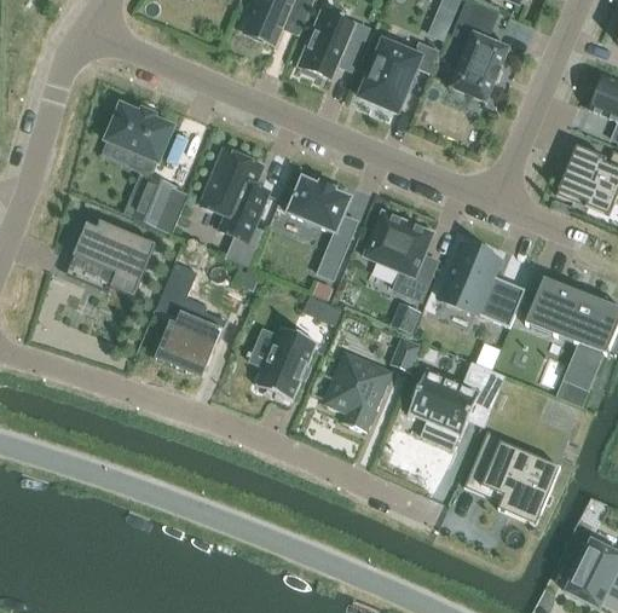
[(287,17),(302,24),(312,0),(254,0),(242,28),(272,40),(270,45),(275,46),(287,17)]
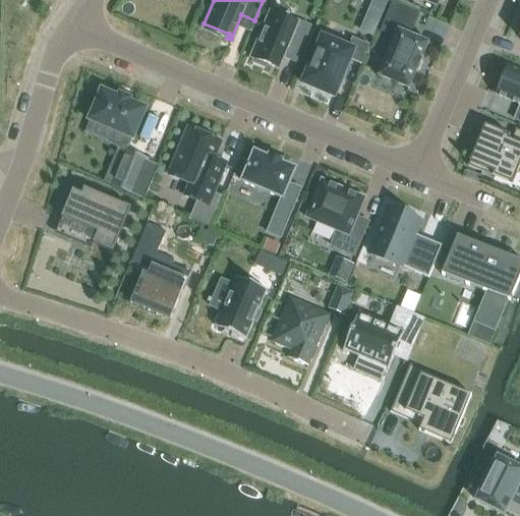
[(378,71),(408,84),(427,40),(408,32),(418,7),(401,0),(390,0),(382,20),(397,27),(378,71)]
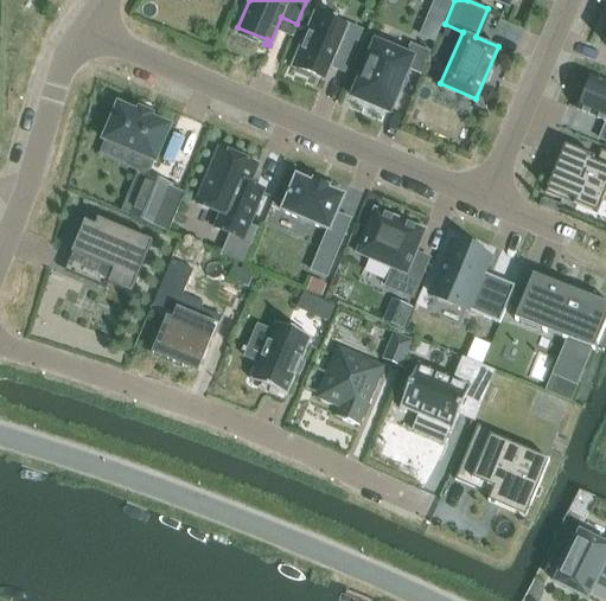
[(297,61),(295,64),(310,70),(312,66),(326,72),(332,58),(345,64),(362,23),(348,17),(346,20),(316,7),(294,59),(297,61)]
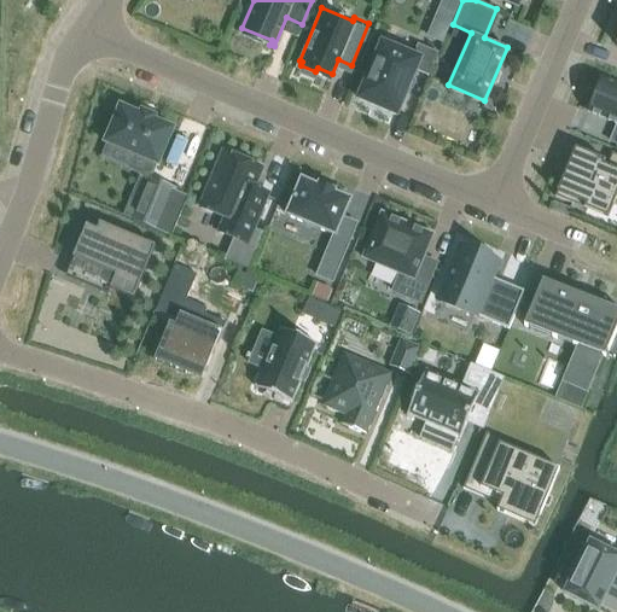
[(359,94),(396,111),(414,66),(428,71),(437,48),(417,40),(412,52),(382,39),(359,94)]
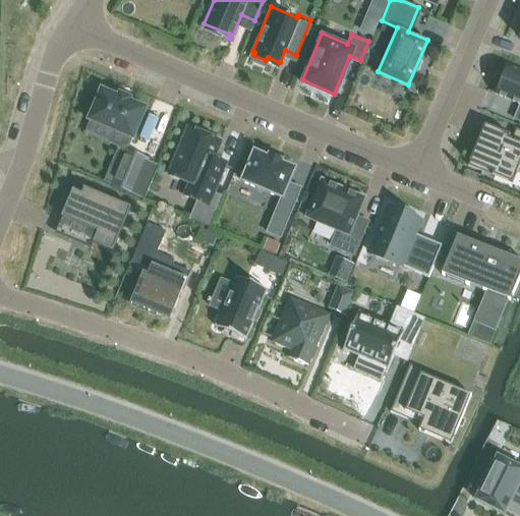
[(513,115),(519,117),(519,67),(508,62),(496,92),(519,102),(513,115)]
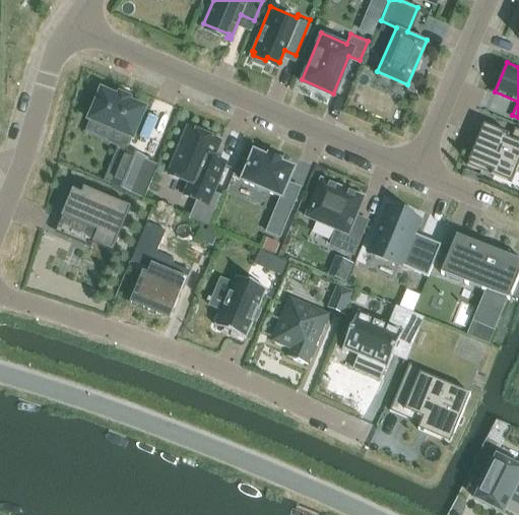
[(117,92),(101,85),(87,117),(132,136),(145,105),(129,98),(129,97),(127,95),(127,97),(119,93),(120,92),(117,91),(117,92)]
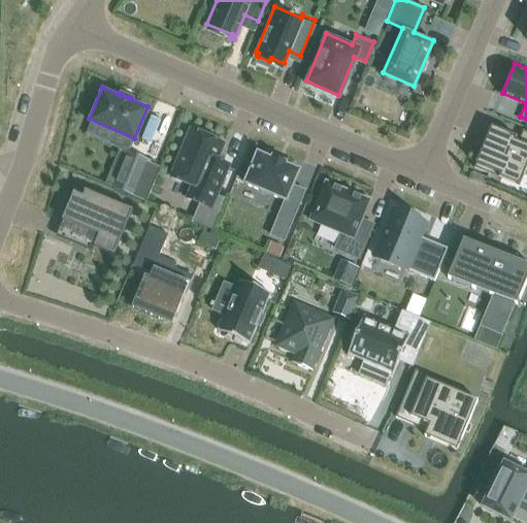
[(518,134),(492,123),(474,164),(520,184),(526,164),(526,129),(523,128),(519,139),(516,138),(518,134)]
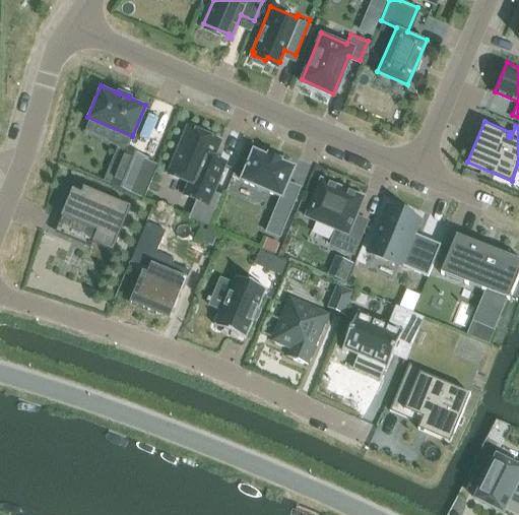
[(188,179),(183,191),(208,202),(225,159),(224,158),(212,154),(219,138),(187,124),(168,171),(188,179)]
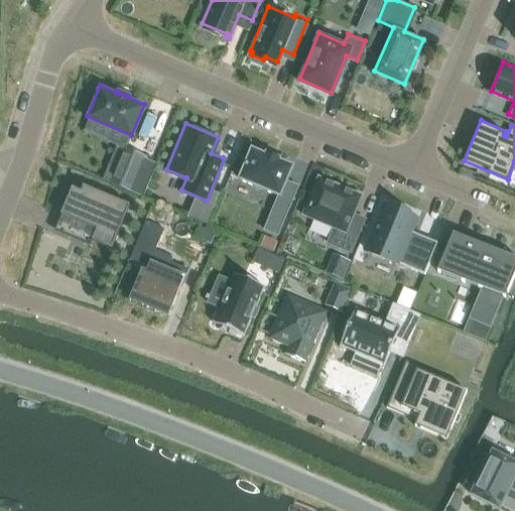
[(144,153),(125,145),(111,180),(140,193),(154,159),(143,155),(144,153)]
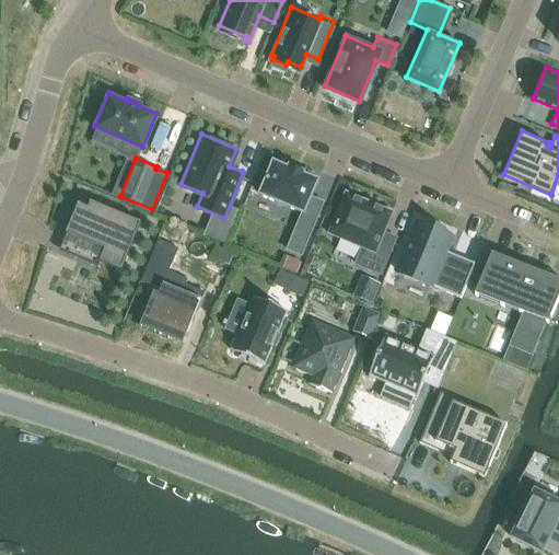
[(311,194),(317,177),(302,171),(303,170),(288,163),(288,165),(272,159),(258,192),(300,209),(302,209),(298,218),(294,226),(309,231),(322,199),(311,194)]
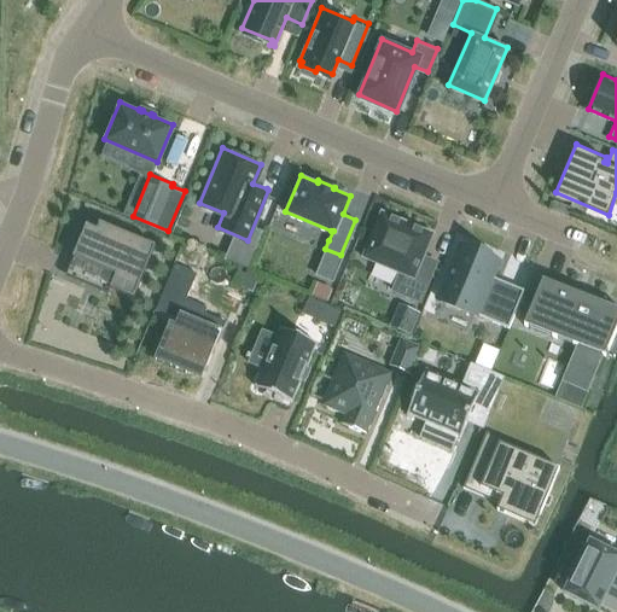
[(391,287),(419,298),(436,258),(423,252),(432,231),(380,209),(362,254),(400,269),(391,287)]
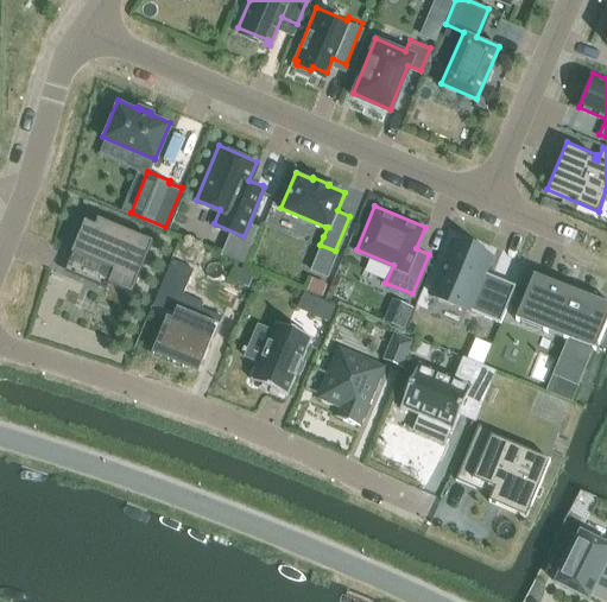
[(97,215),(94,222),(84,217),(70,249),(81,254),(113,267),(107,280),(131,290),(136,277),(152,239),(97,215)]
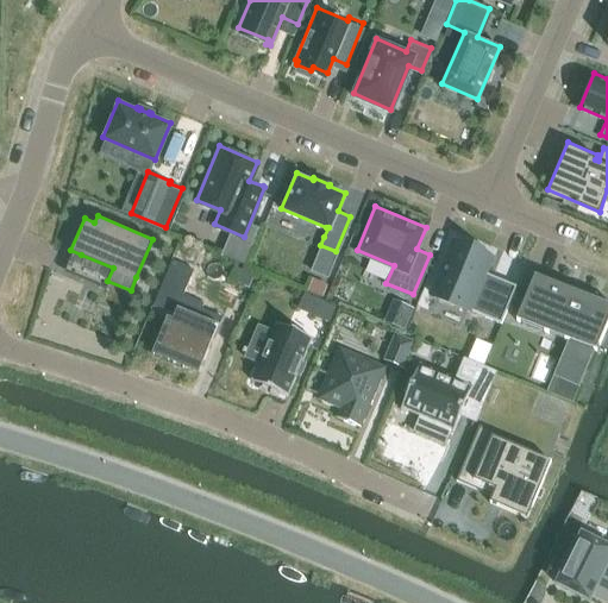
[(432,291),(500,320),(516,283),(483,269),(489,253),(455,239),(432,291)]
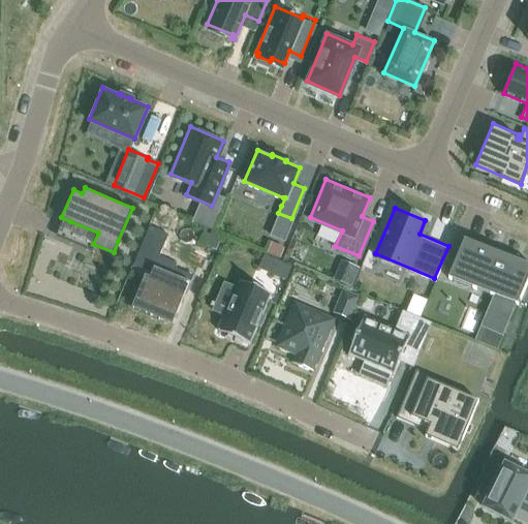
[(203,228),(198,240),(215,247),(220,236),(203,228)]
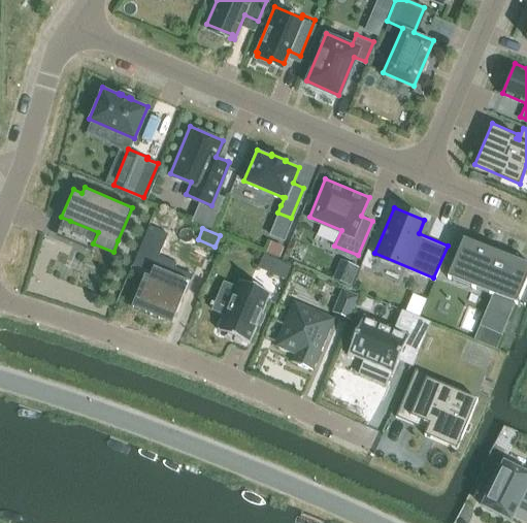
[(492,248),(463,236),(447,274),(516,301),(526,274),(526,261),(503,252),(492,248)]
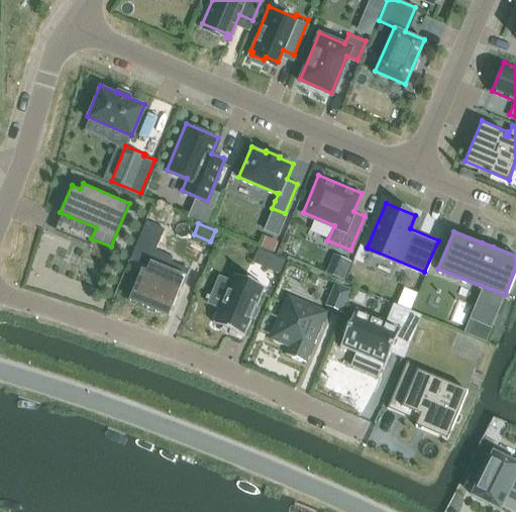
[(268,249),(262,264),(278,271),(279,269),(278,269),(282,258),(283,259),(284,257),(268,249)]
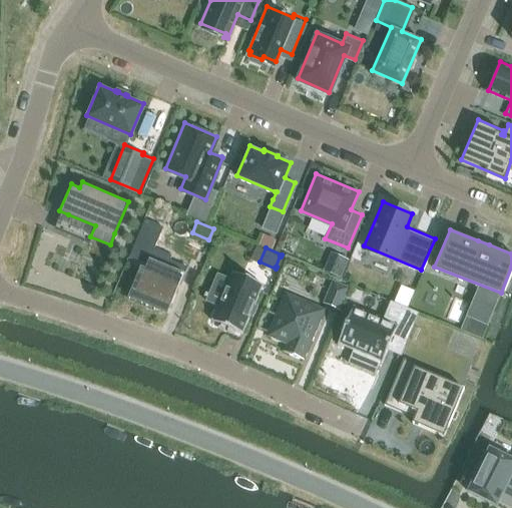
[(183,272),(148,257),(134,290),(170,304),(183,272)]
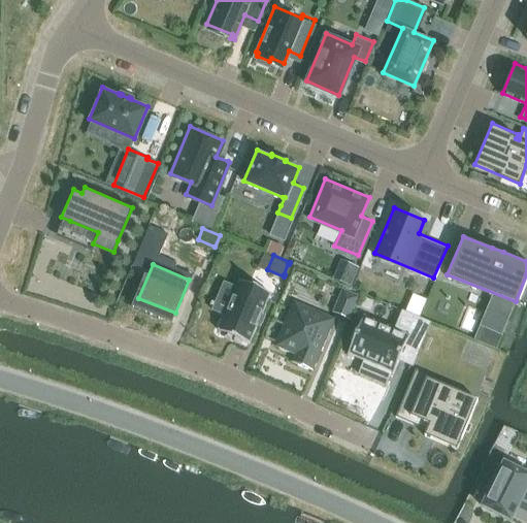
[(238,278),(238,279),(236,284),(224,313),(219,326),(218,326),(218,327),(249,340),(250,339),(249,339),(269,291),(269,292),(270,290),(238,278)]
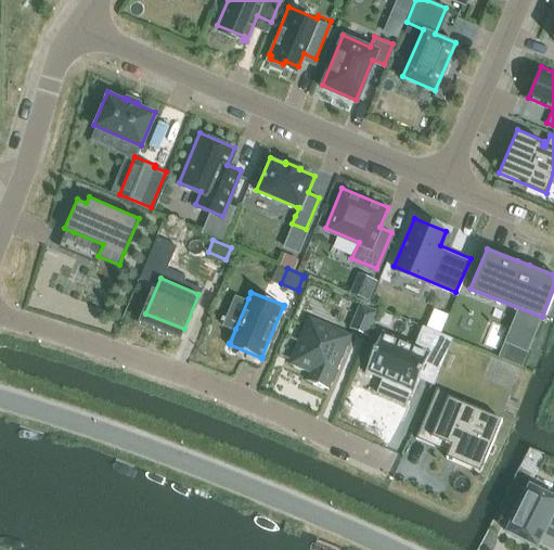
[(350,332),(308,315),(288,360),(310,369),(306,378),(327,386),(350,332)]
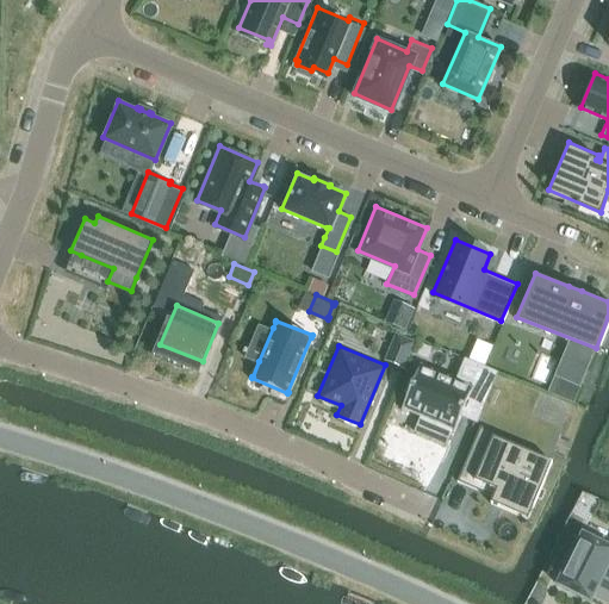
[(421,361),(420,360),(414,374),(409,373),(402,391),(406,392),(401,406),(402,408),(402,406),(418,413),(452,427),(452,428),(453,429),(460,413),(465,399),(480,405),(495,369),(464,356),(455,377),(421,362),(421,361)]
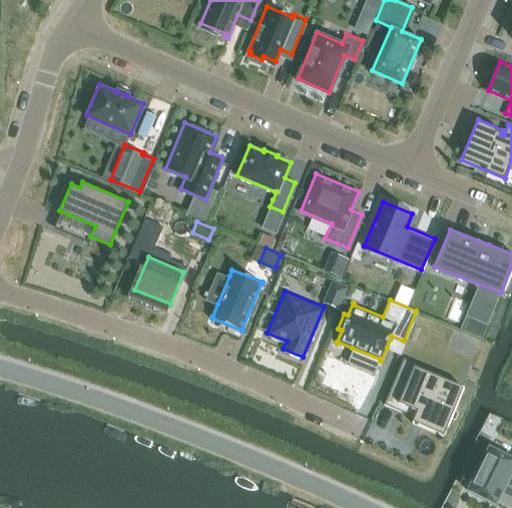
[(402,360),(404,356),(403,356),(383,402),(385,402),(387,397),(416,409),(414,415),(412,420),(413,421),(417,410),(448,422),(451,415),(454,407),(457,400),(462,388),(463,385),(454,382),(446,378),(442,377),(402,360)]
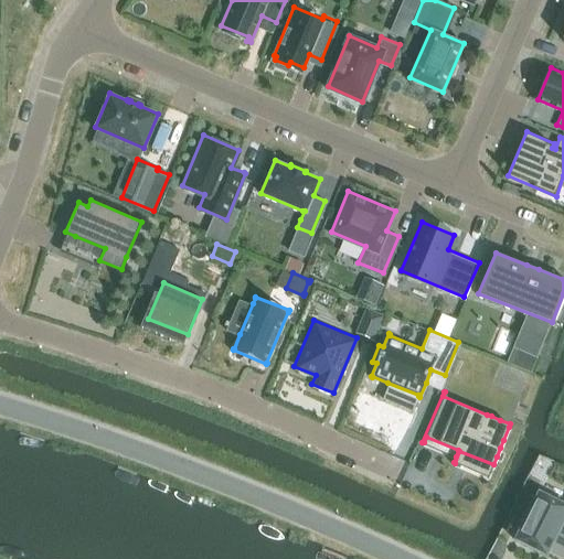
[(563,503),(539,491),(514,538),(546,554),(549,549),(563,558),(563,557),(563,503)]
